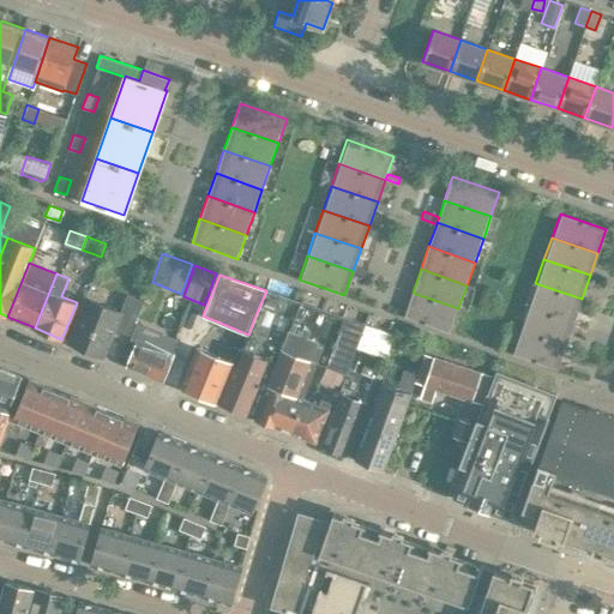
[(582,299),(535,283),(528,306),(573,321),(582,299)]
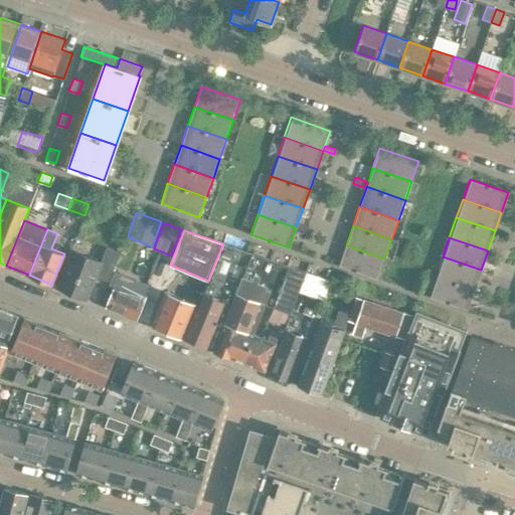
[(250,252),(223,243),(214,265),(242,275),(250,252)]
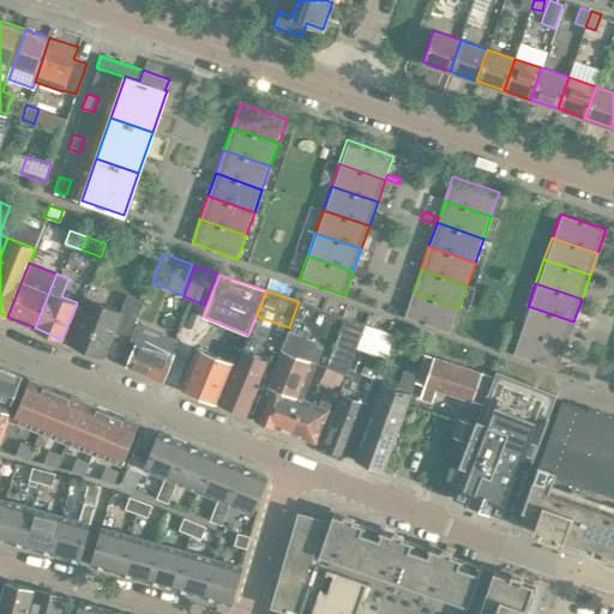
[(458,308),(413,293),(404,315),(451,332),(458,308)]
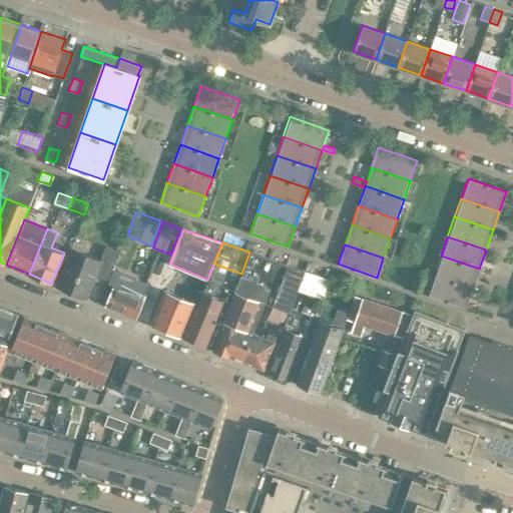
[(99,261),(72,249),(57,286),(85,298),(95,275),(108,280),(119,251),(105,245),(99,261)]
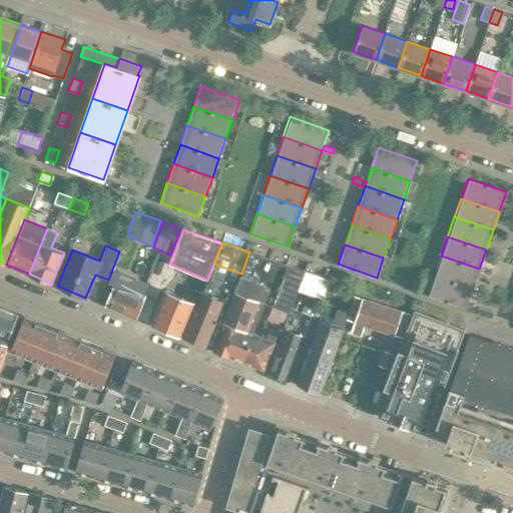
[(305,271),(249,251),(241,274),(234,292),(259,301),(289,312),(305,271)]
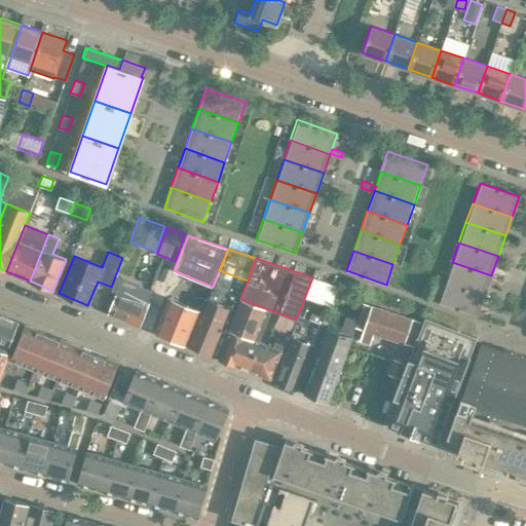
[(491,275),(452,262),(445,282),(485,296),(491,275)]
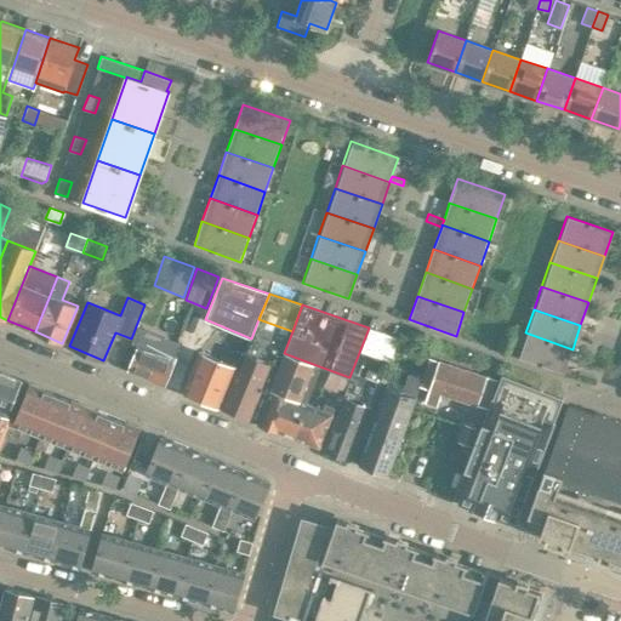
[(573,349),(525,332),(517,357),(564,372),(573,349)]
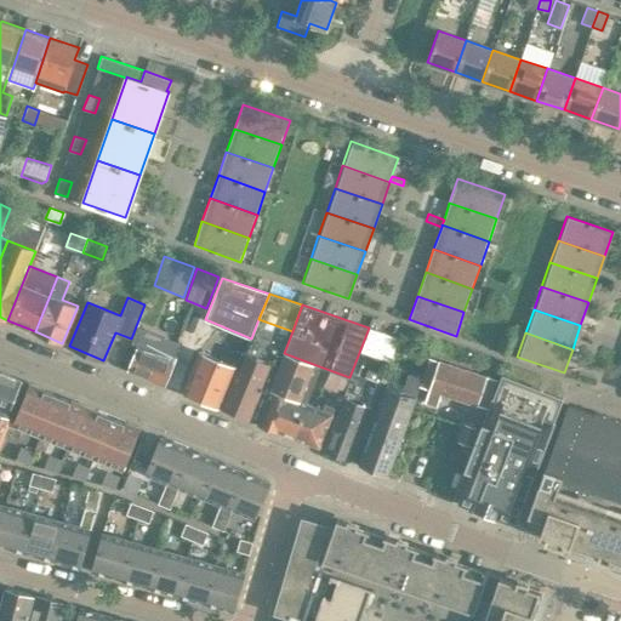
[(388,360),(389,360),(398,339),(386,334),(379,355),(388,360)]
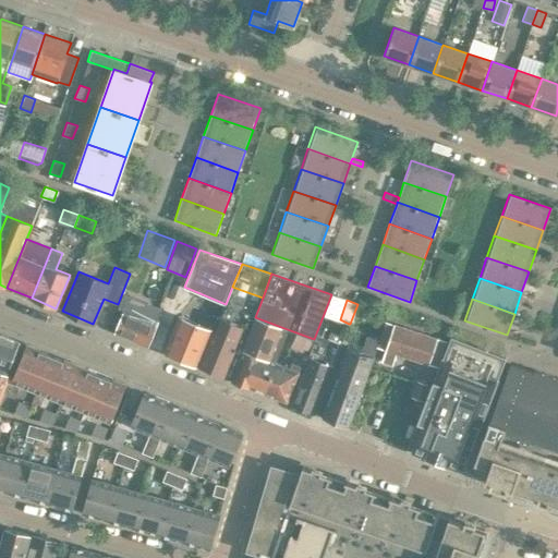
[(158,323),(123,310),(114,332),(148,346),(158,323)]
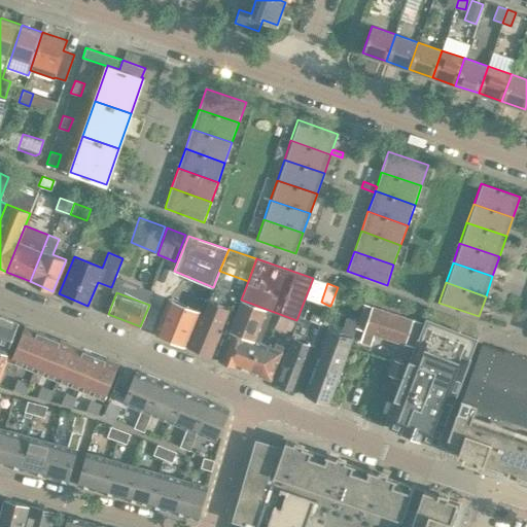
[(321,302),(307,296),(274,381),(296,390),(329,306),(321,302)]
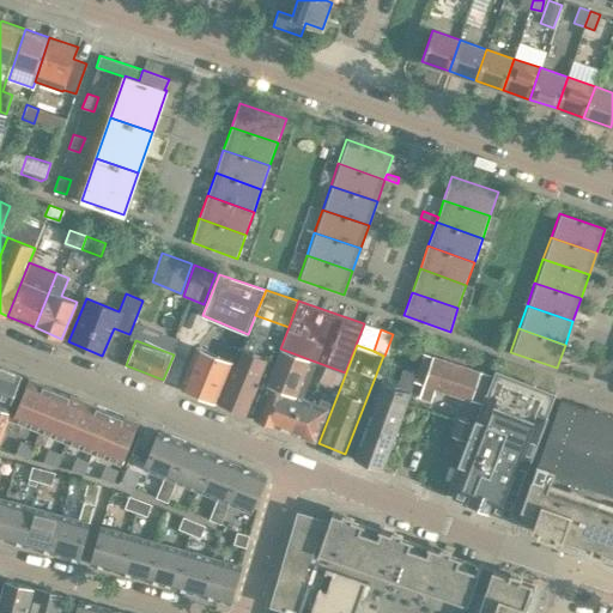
[(234,362),(195,347),(180,386),(217,402),(234,362)]
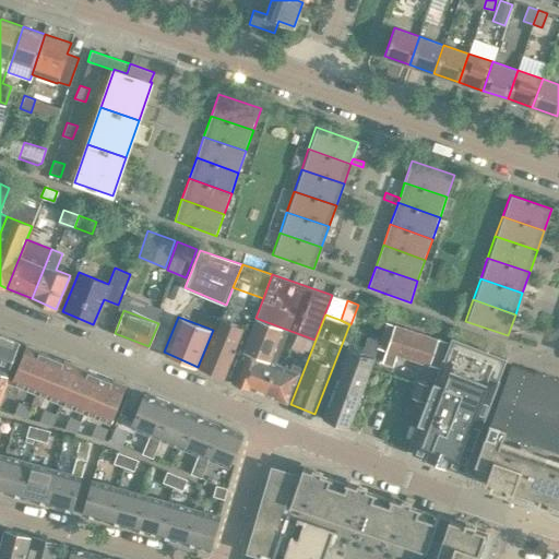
[(221,318),(199,367),(224,377),(239,341),(237,341),(242,326),(221,318)]
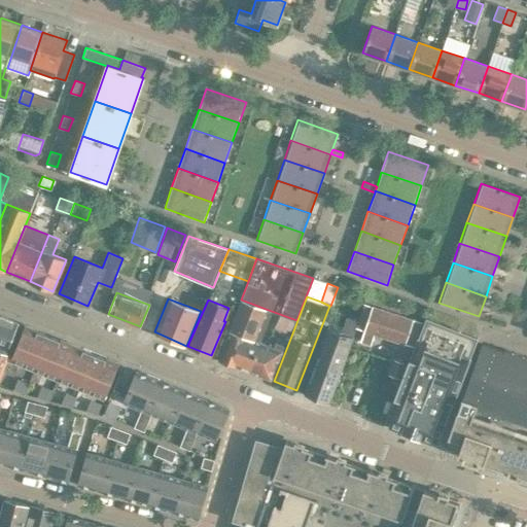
[(218,358),(271,380),(284,345),(276,342),(274,347),(250,338),(252,334),(255,335),(266,309),(241,300),(218,358)]
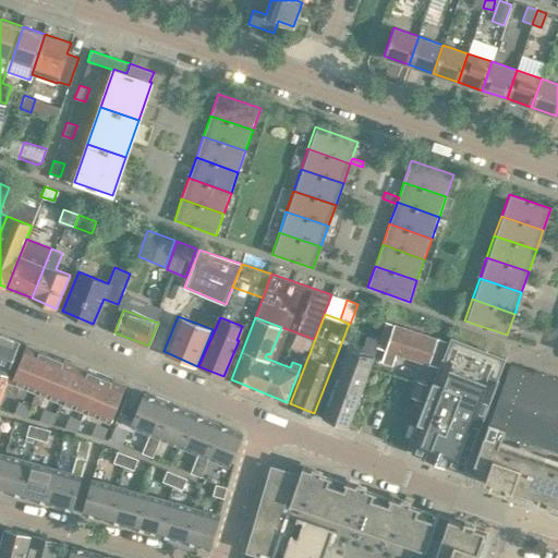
[(396,353),(437,366),(446,341),(386,322),(379,340),(377,347),(385,350),(381,361),(392,364),(396,353)]
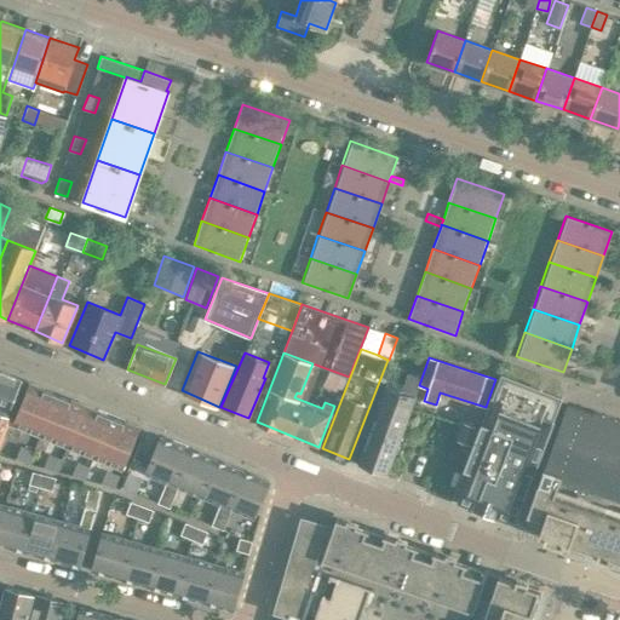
[(0,371),(0,445),(11,417),(7,414),(21,380),(0,371)]
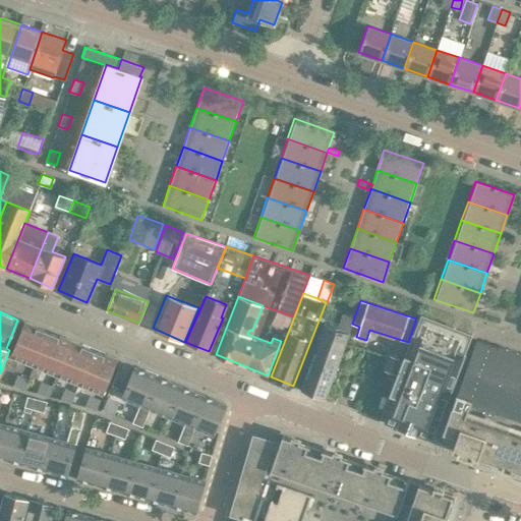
[(343,313),(338,329),(324,324),(310,359),(300,388),(326,398),(340,359),(349,333),(352,324),(354,317),(343,313)]
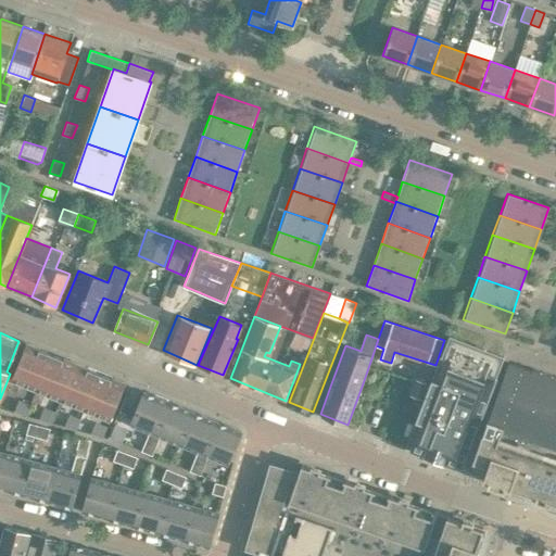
[(503,356),(450,336),(438,366),(437,366),(405,447),(425,455),(425,456),(441,463),(441,462),(460,469),(495,379),(494,379),(503,356)]
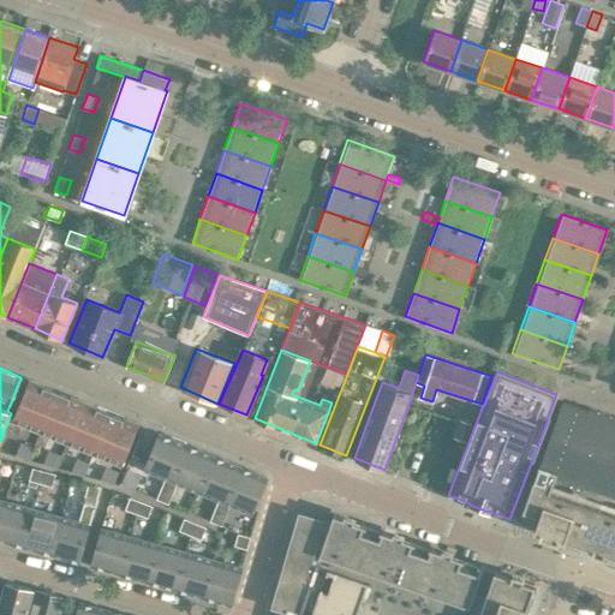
[(11,421),(39,431),(55,390),(28,380),(11,421)]
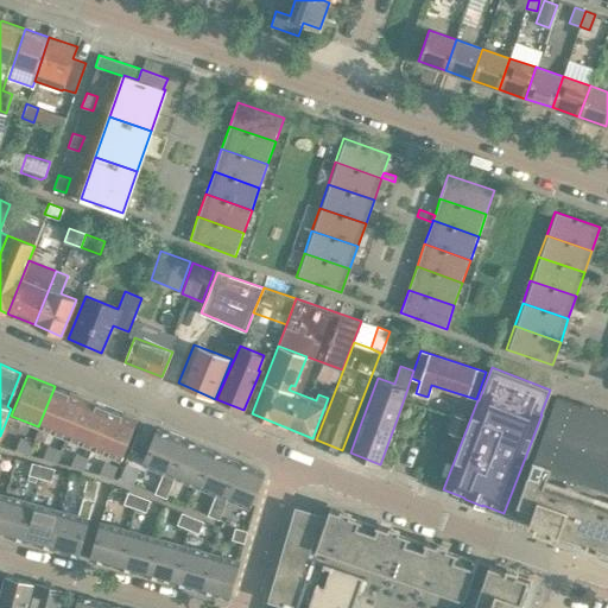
[(38,426),(65,437),(82,397),(55,386),(38,426)]
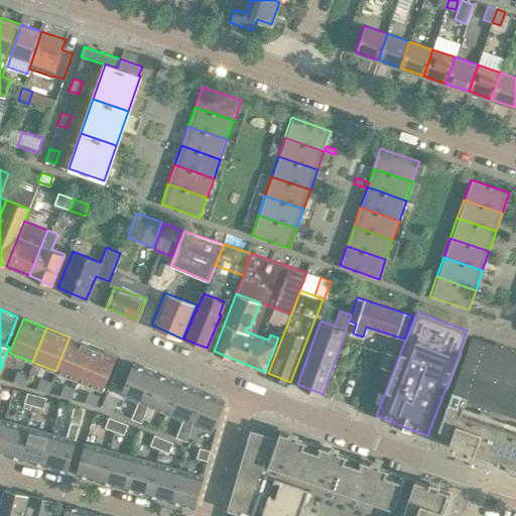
[(55,371),(79,380),(93,347),(70,337),(55,371)]
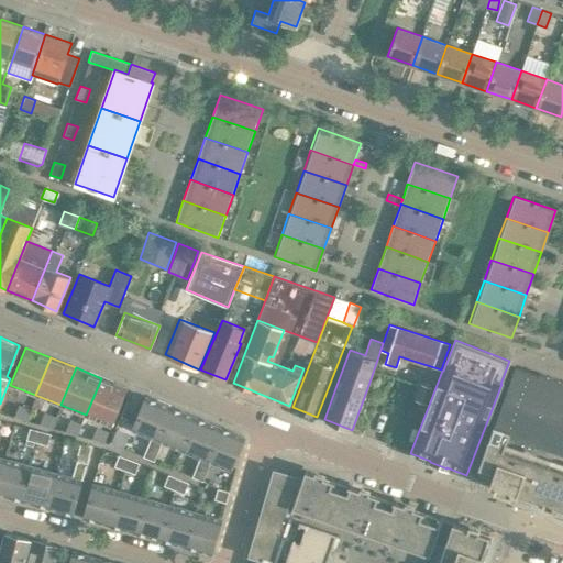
[(562,381),(539,373),(538,375),(515,367),(494,424),(493,424),(478,466),(494,471),(492,476),(494,476),(492,482),(490,481),(489,484),(492,484),(493,483),(515,490),(514,492),(517,493),(517,492),(534,497),(533,499),(537,500),(537,498),(560,506),(559,508),(562,508),(562,507),(562,381)]
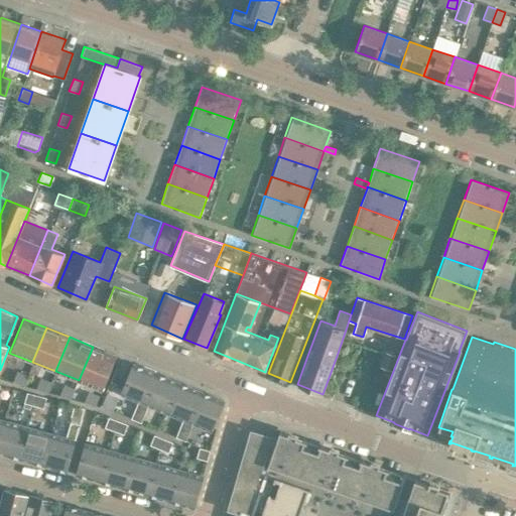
[(93,347),(79,380),(101,390),(115,356),(93,347)]
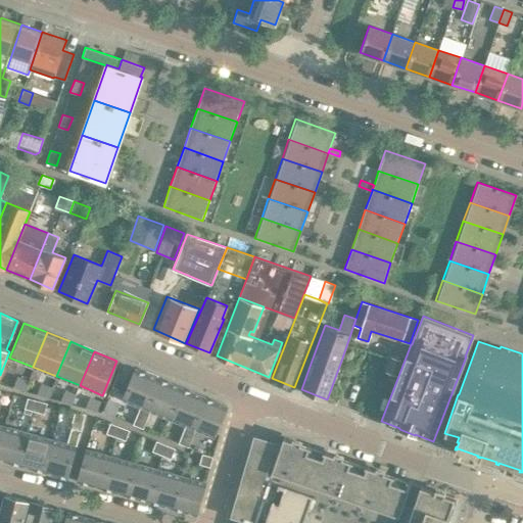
[(400,360),(391,357),(386,372),(396,375),(400,360)]
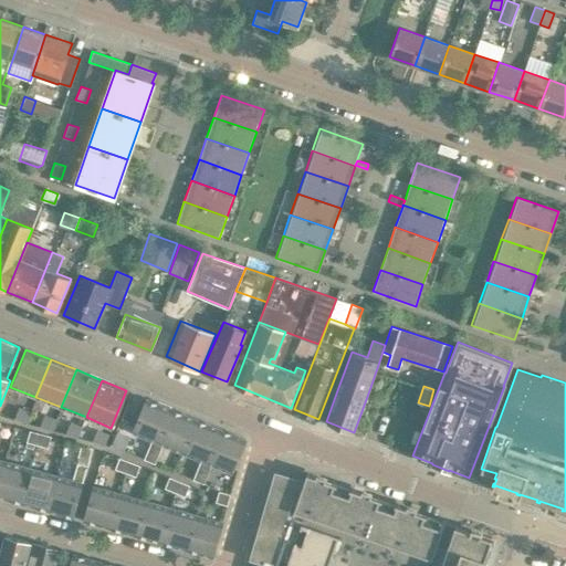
[(152,439),(158,441),(171,409),(145,398),(132,431),(152,439)]
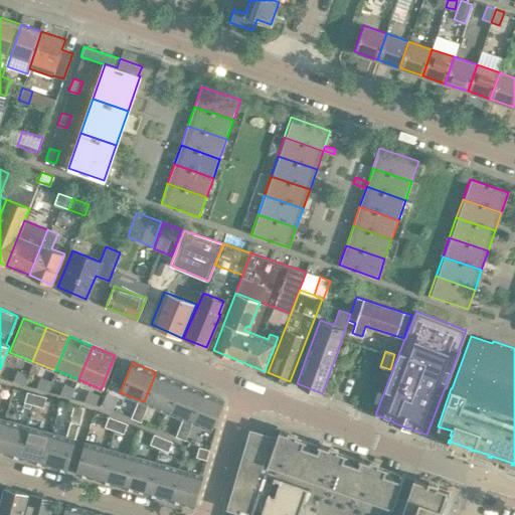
[(15,382),(23,384),(26,374),(18,372),(15,382)]
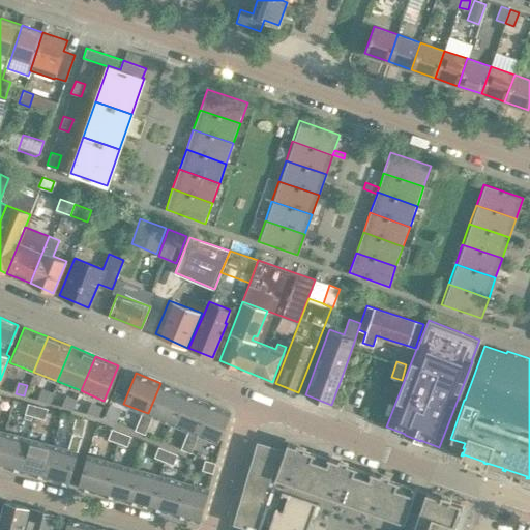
[(152,415),(171,422),(183,392),(160,383),(148,413),(152,415)]
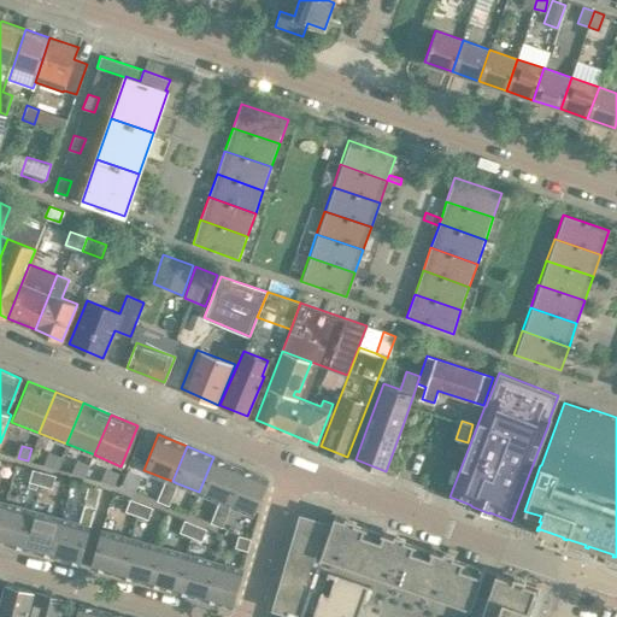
[(45,465),(56,469),(59,457),(48,453),(45,465)]
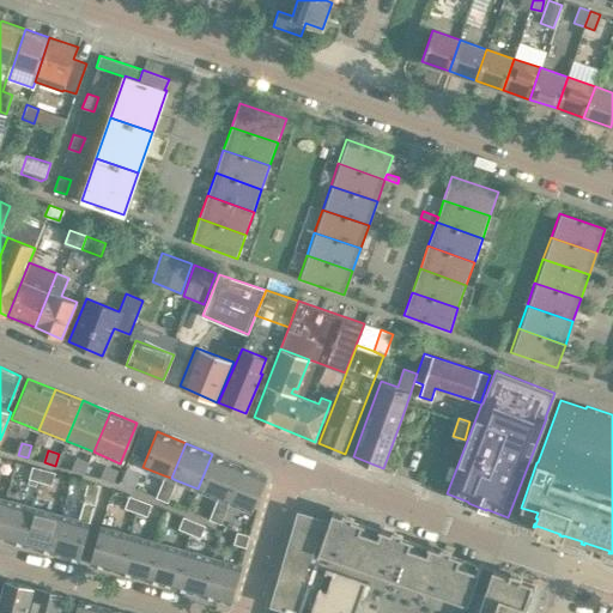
[(198,489),(218,497),(224,499),(238,465),(212,454),(198,489)]
